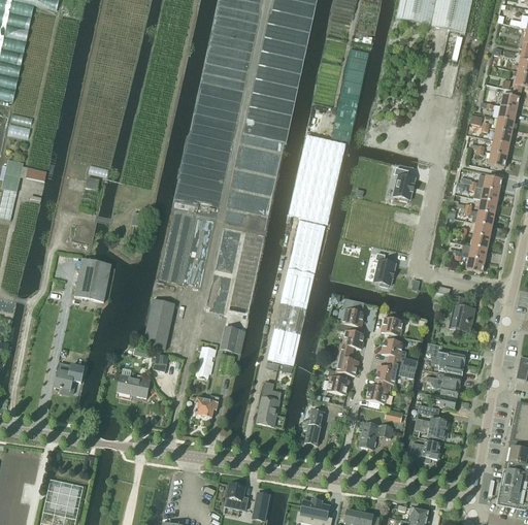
[(399,0),(396,19),(449,30),(465,34),(472,0),(399,0)]
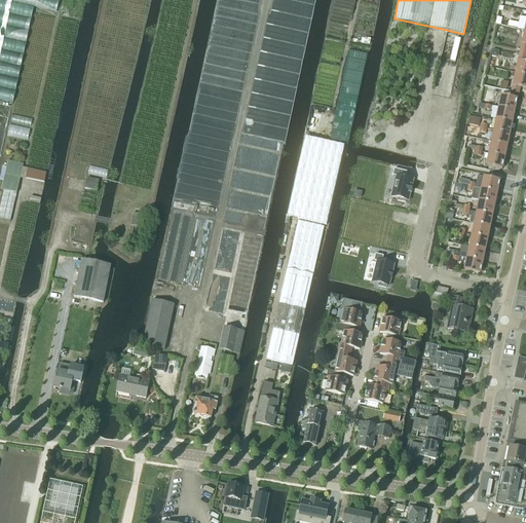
[(525,52),(520,52),(516,71),(525,72),(525,59),(525,57),(525,52)]
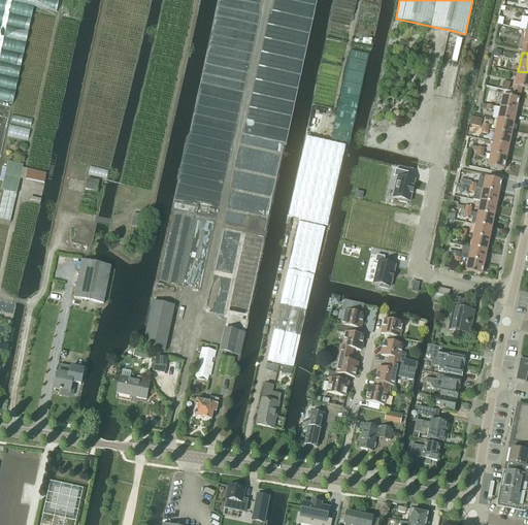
[(518,71),(514,90),(520,91),(521,86),(527,86),(527,72),(518,71)]
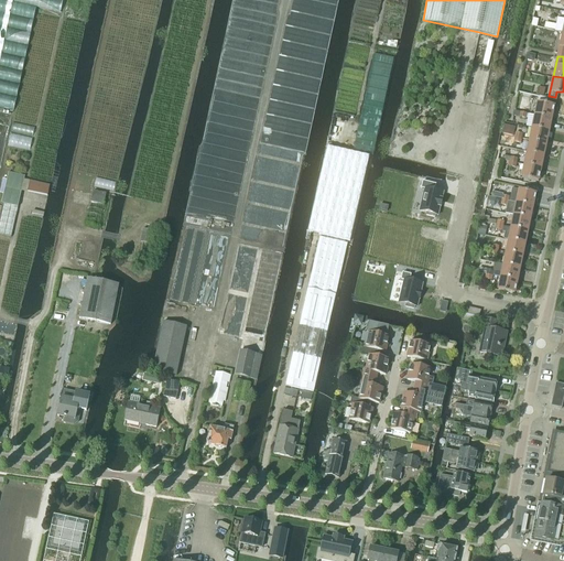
[(539,100),(535,114),(551,117),(554,104),(555,97),(549,96),(548,103),(539,100)]
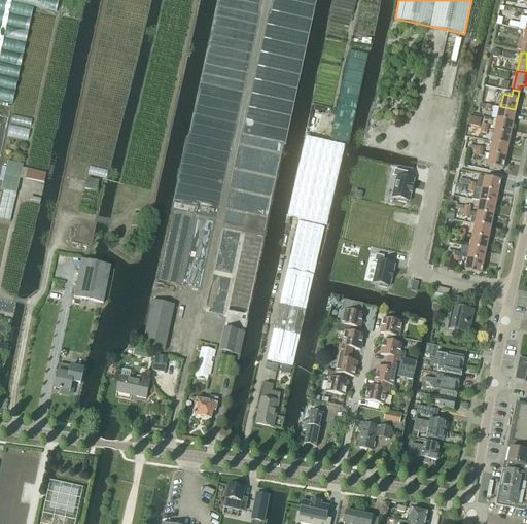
[(500,106),(498,117),(513,120),(515,109),(500,106)]
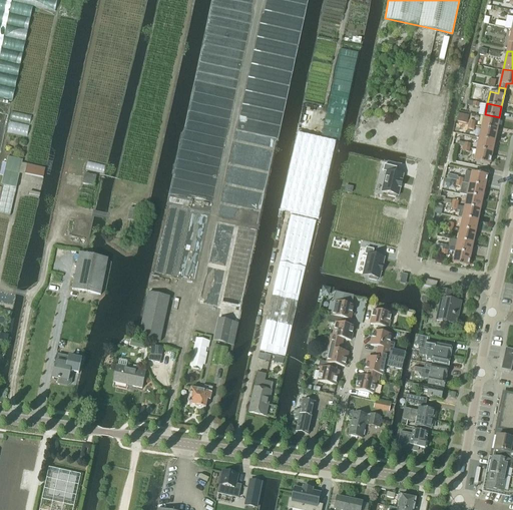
[(457,119),(467,121),(468,113),(458,111),(457,119)]
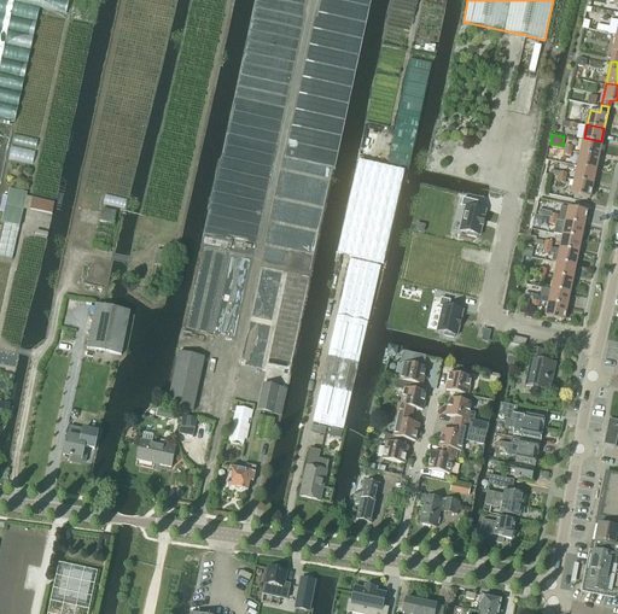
[(584,138),(581,151),(599,155),(601,141),(584,138)]
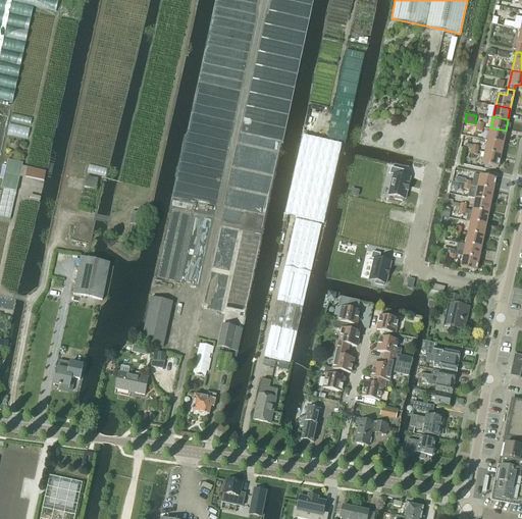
[(490,127),(488,140),(503,143),(506,131),(490,127)]
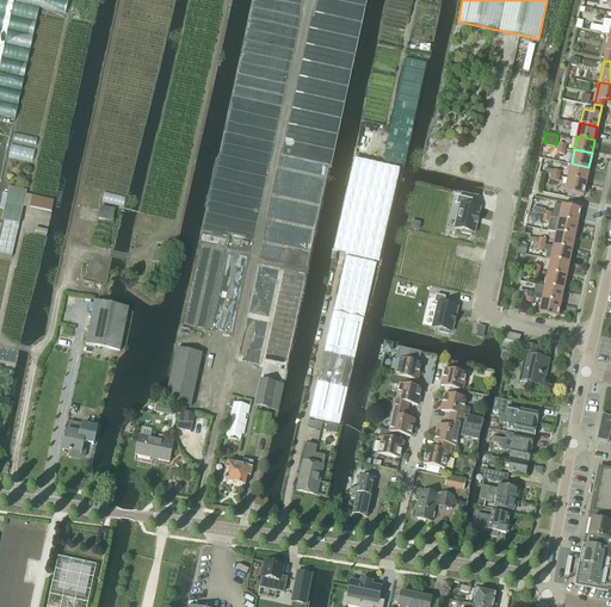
[(356,156),(337,239),(334,248),(378,259),(400,167),(356,156)]
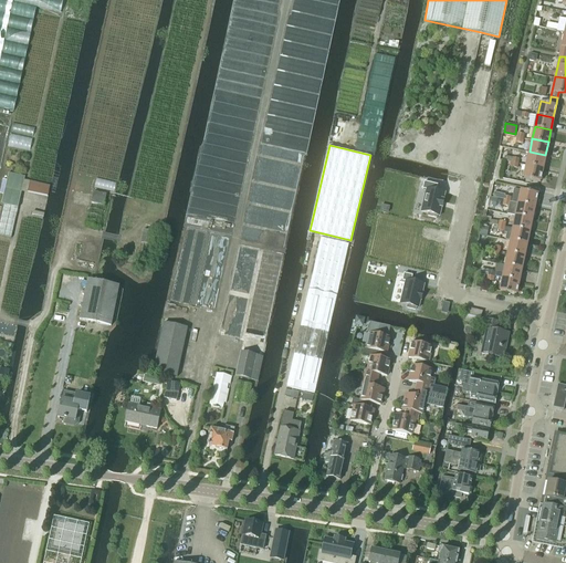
[(530,152),(527,164),(543,167),(545,155),(530,152)]
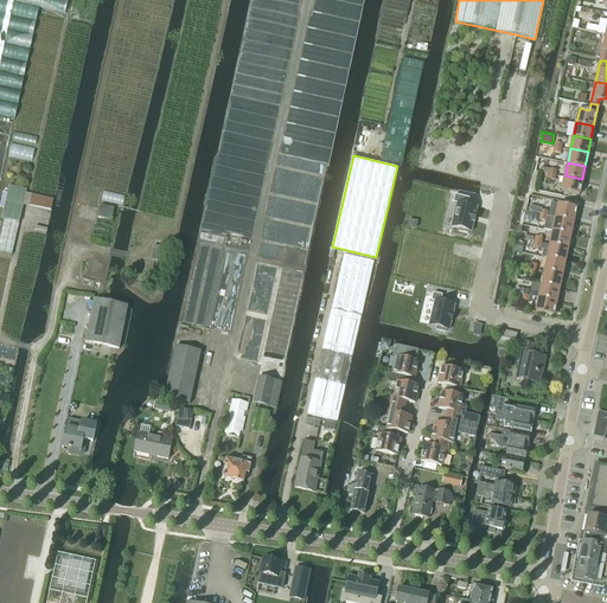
[(566,175),(562,190),(579,193),(582,179),(566,175)]
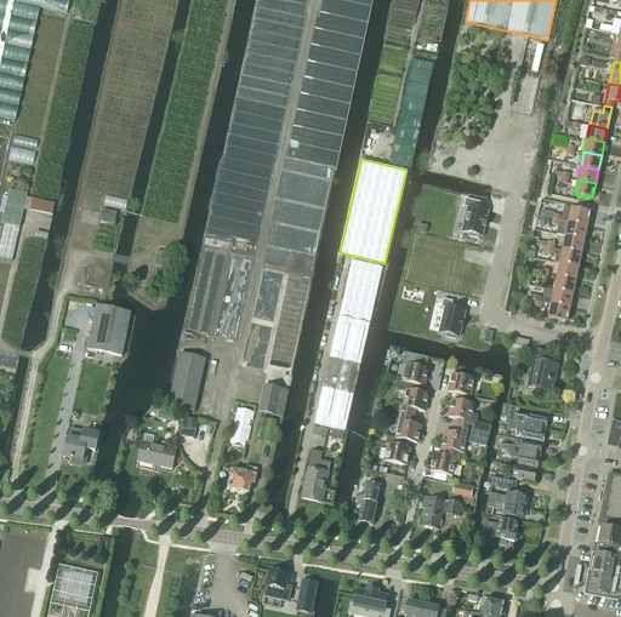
[(0,239),(0,253),(12,257),(20,224),(27,190),(10,187),(7,195),(4,194),(0,207),(0,209),(4,210),(1,221),(4,221),(0,239)]
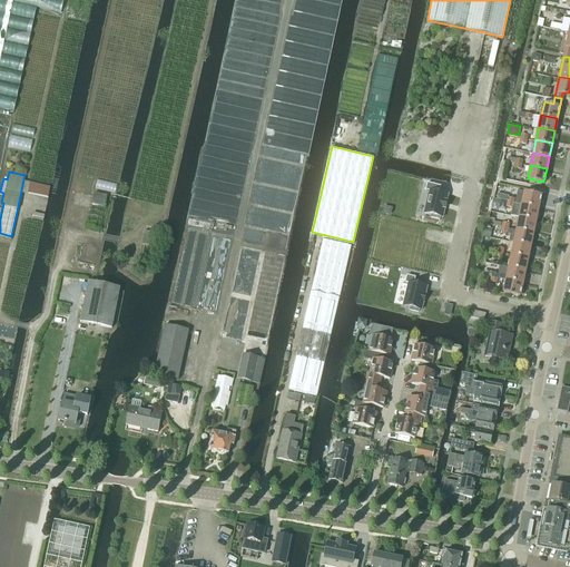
[(50,185),(30,179),(28,191),(48,195),(50,185)]
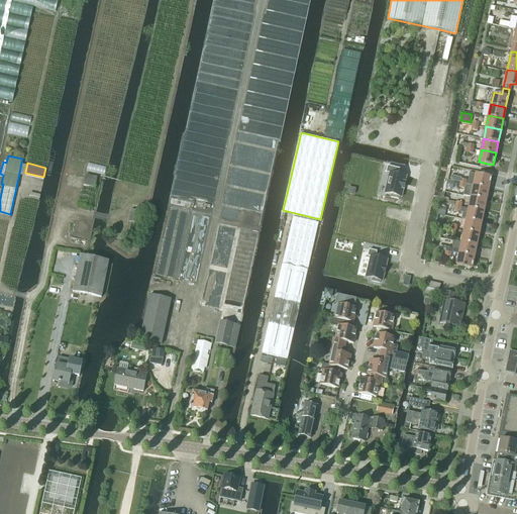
[(390,171),(385,192),(391,193),(391,195),(398,197),(399,195),(401,195),(403,188),(404,188),(405,181),(404,181),(406,174),(398,173),(400,166),(388,164),(386,171),(390,171)]
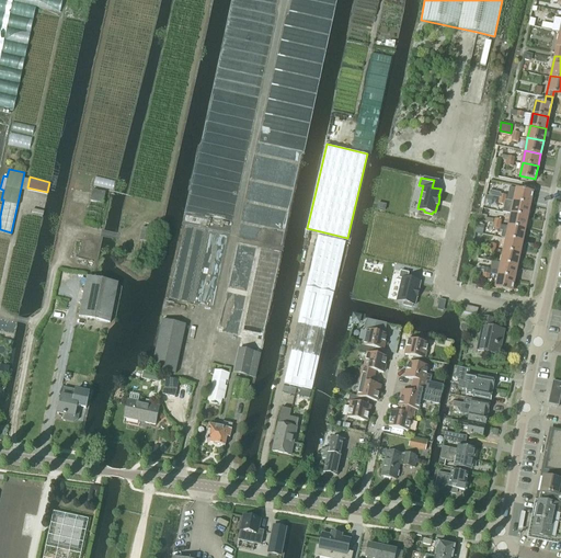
[(517,186),(515,200),(530,203),(534,190),(517,186)]
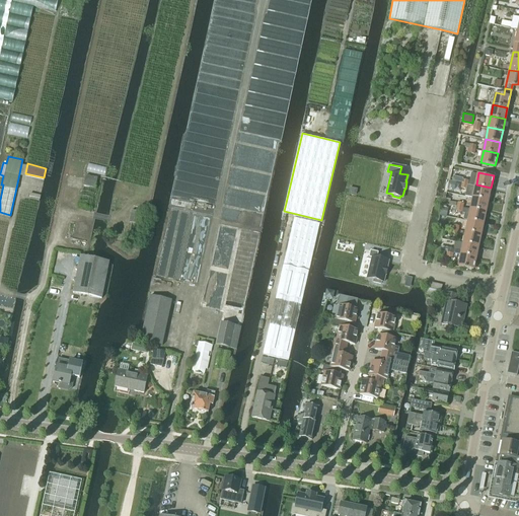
[(86,173),(79,203),(91,205),(95,187),(97,175),(86,173)]
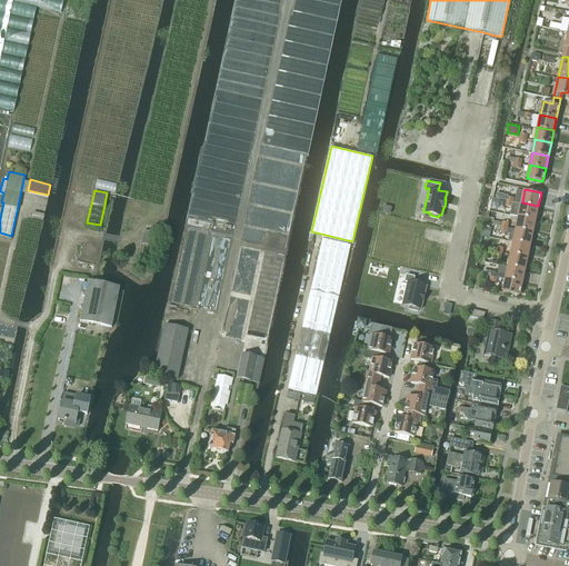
[(497,191),(496,197),(498,197),(506,199),(513,200),(513,196),(508,195),(508,194),(497,191)]
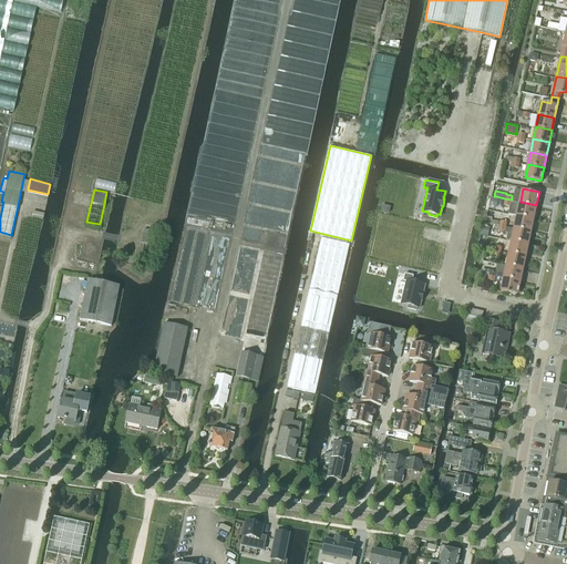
[(521,202),(517,214),(534,217),(536,205),(521,202)]
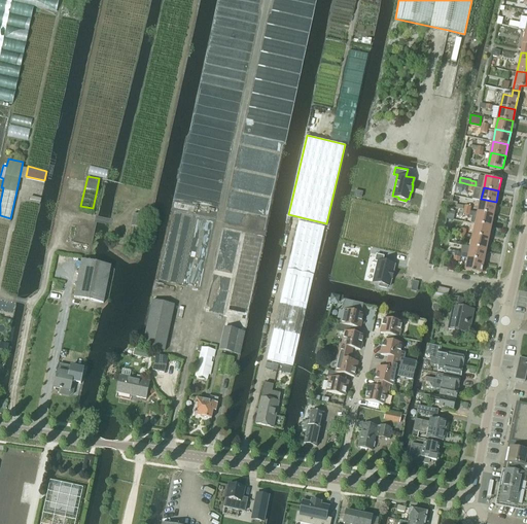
[(481,199),(479,210),(493,214),(496,202),(481,199)]
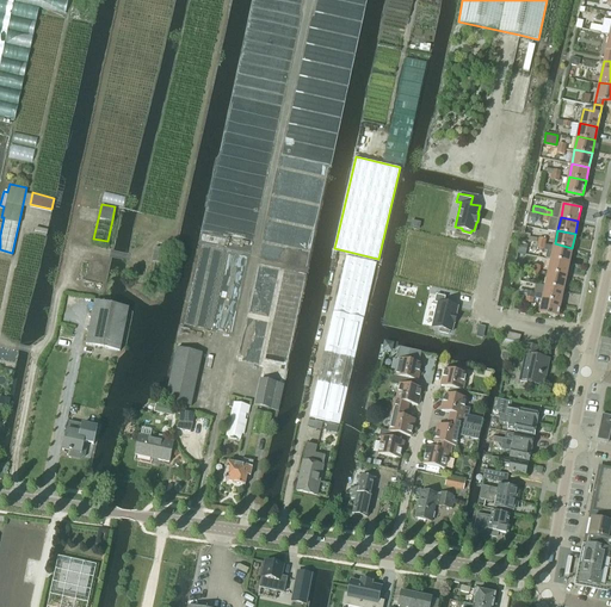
[(201,239),(223,243),(224,235),(202,231),(201,239)]
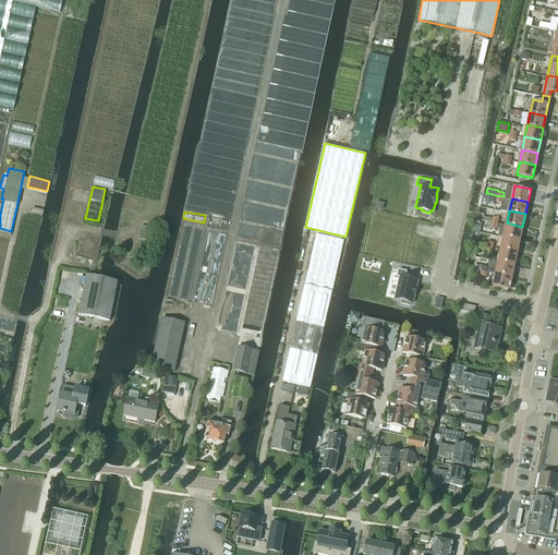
[(143,219),(138,237),(153,240),(157,222),(143,219)]
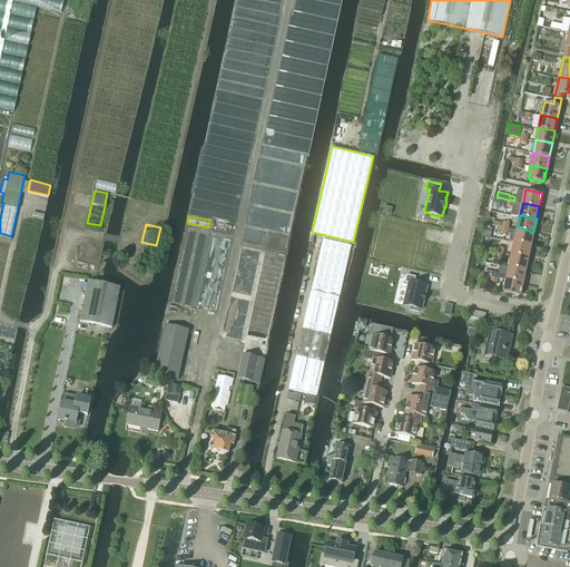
[(190,226),(174,300),(216,310),(233,235),(190,226)]
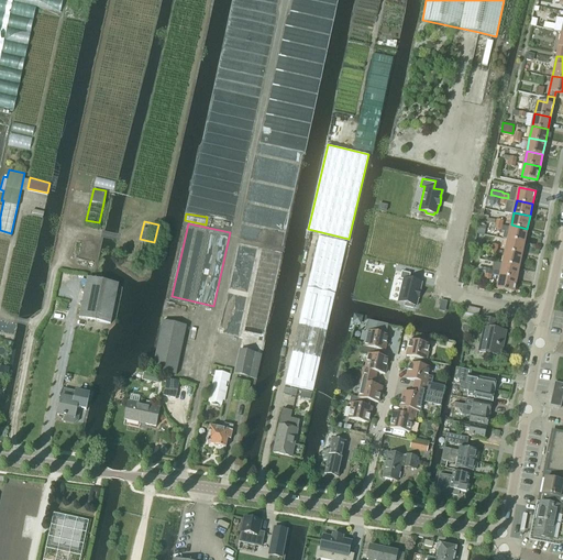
[(511,224),(508,238),(525,241),(527,229),(511,224)]
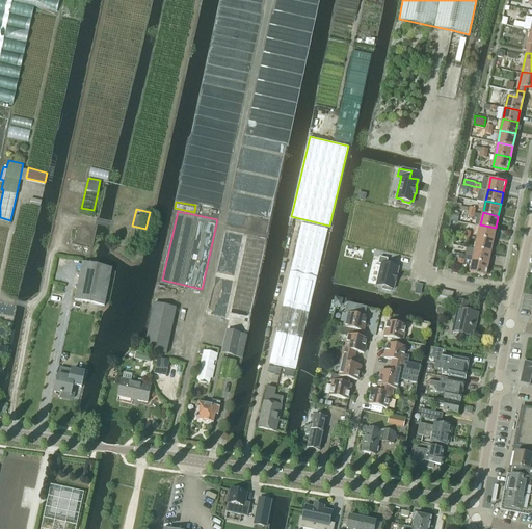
[(269,361),(285,365),(295,367),(317,276),(327,227),(301,221),(290,270),(269,361)]
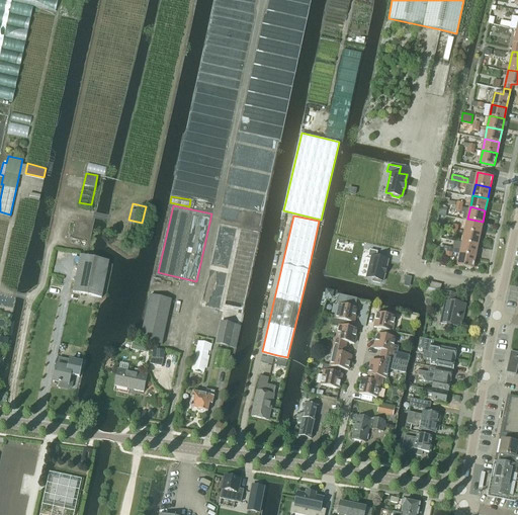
[(467,219),(465,230),(481,233),(483,222),(467,219)]
